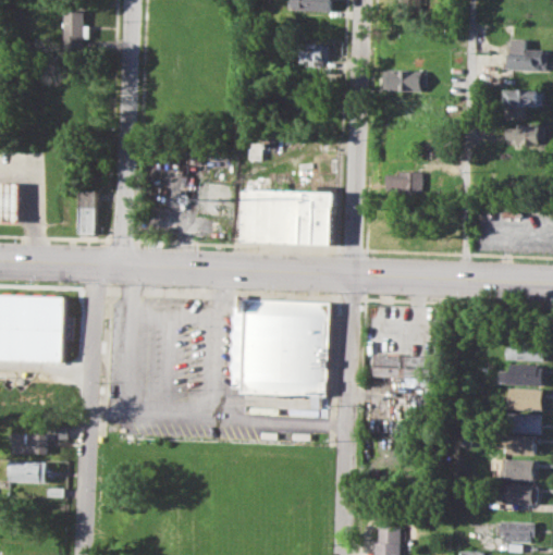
[(290,0),(330,0),(330,13),(290,11),(290,0)]
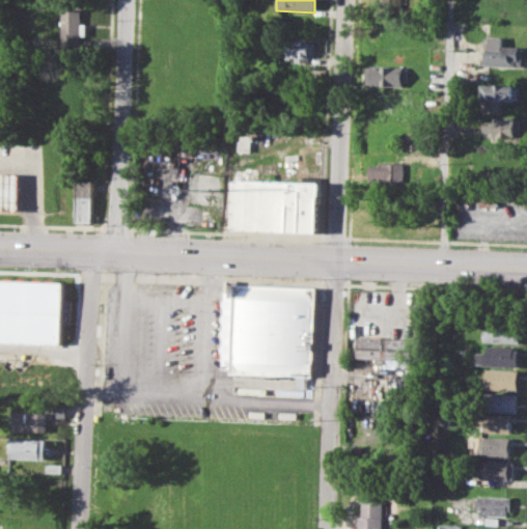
[(58,9),(80,9),(79,25),(84,25),(83,37),(78,37),(78,46),(57,45),(58,9)]
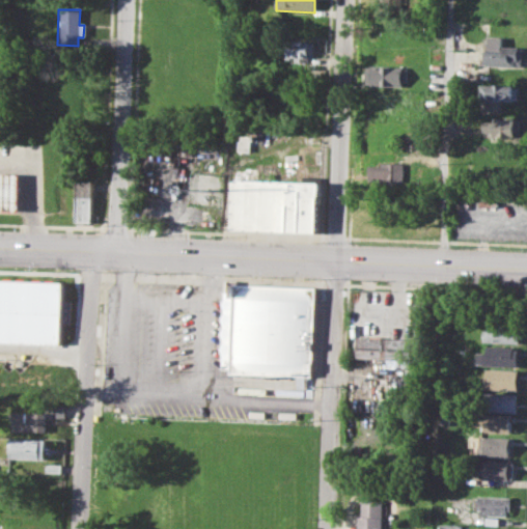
[(487,37),(502,38),(502,49),(522,50),(521,67),(486,66),(487,37)]
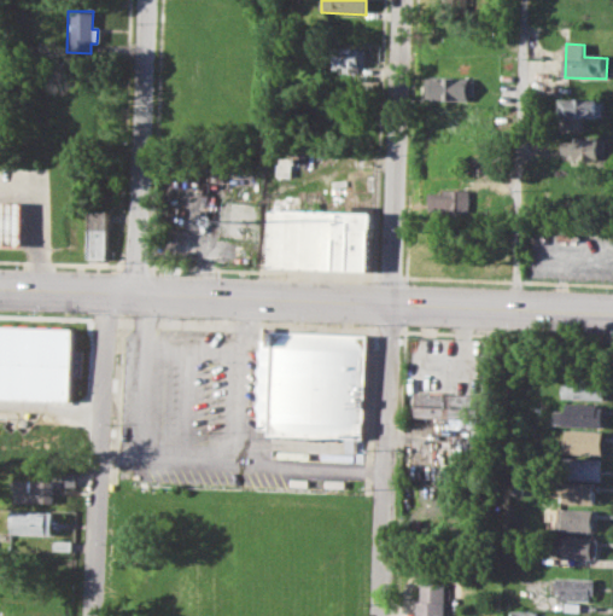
[(326,48),(363,50),(362,68),(354,68),(354,76),(339,76),(339,70),(325,70),(326,48)]
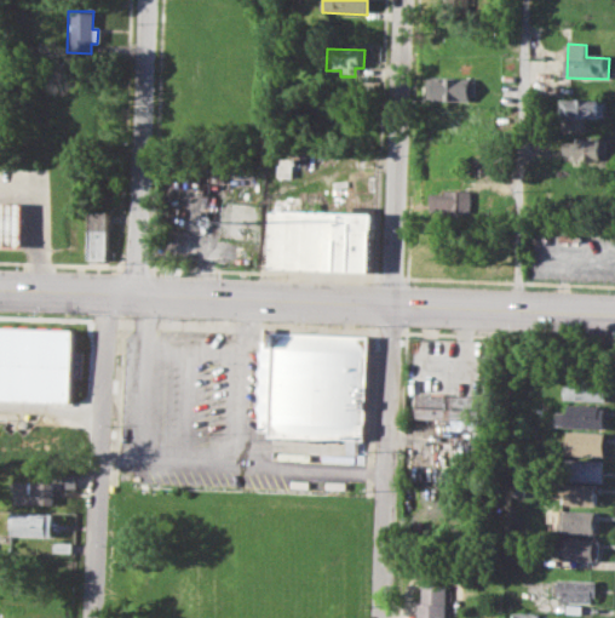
[(426,78),(475,80),(475,98),(470,98),(470,104),(425,102),(426,78)]
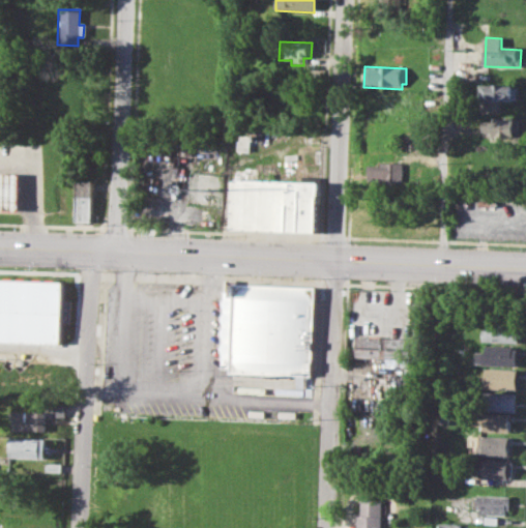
[(479,85),(519,87),(518,107),(478,105),(479,85)]
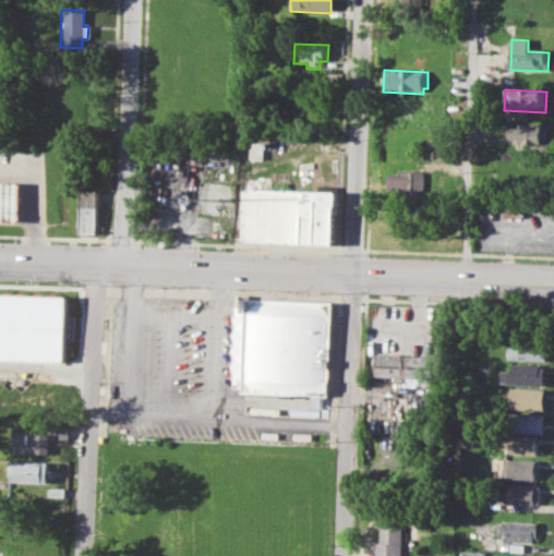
[(518,124),(548,125),(546,147),(517,146),(518,124)]
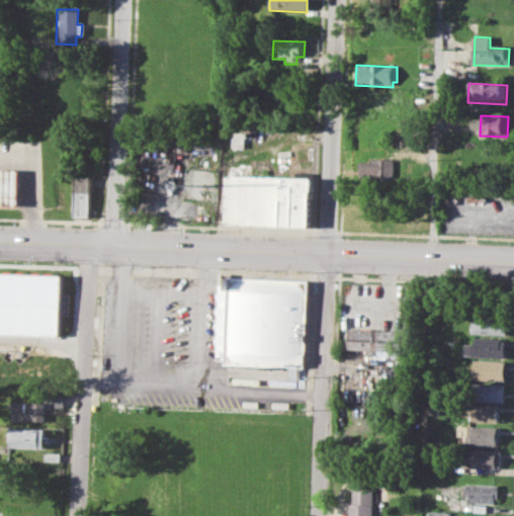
[(358,163),(370,164),(370,159),(397,160),(397,183),(358,182),(358,163)]
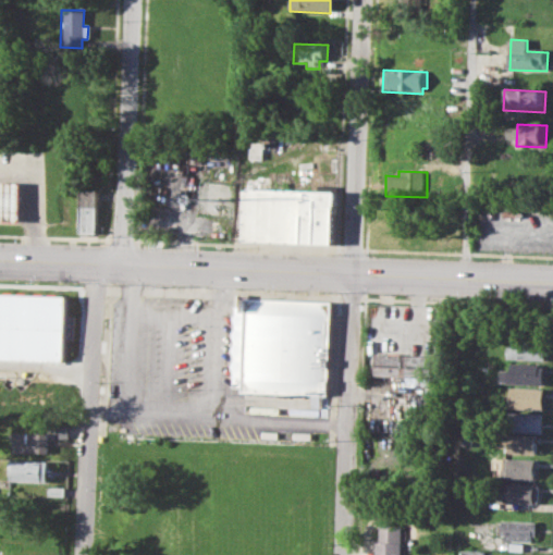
[(0,183),(17,184),(16,222),(0,221),(0,183)]
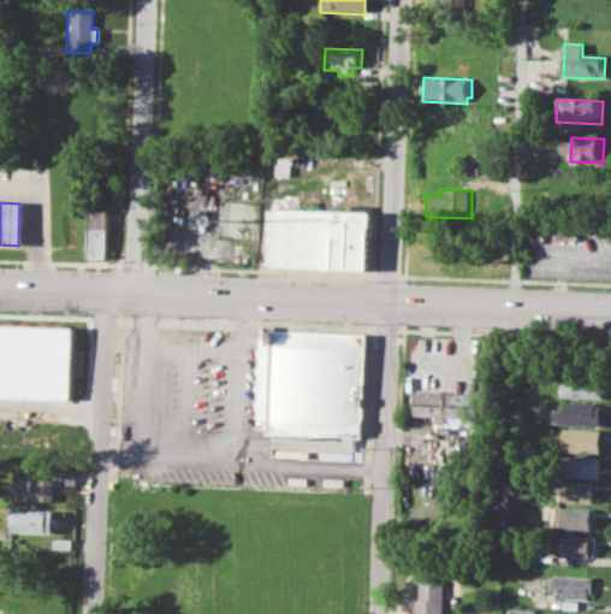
[(262,266),(265,208),(367,213),(365,271),(262,266)]
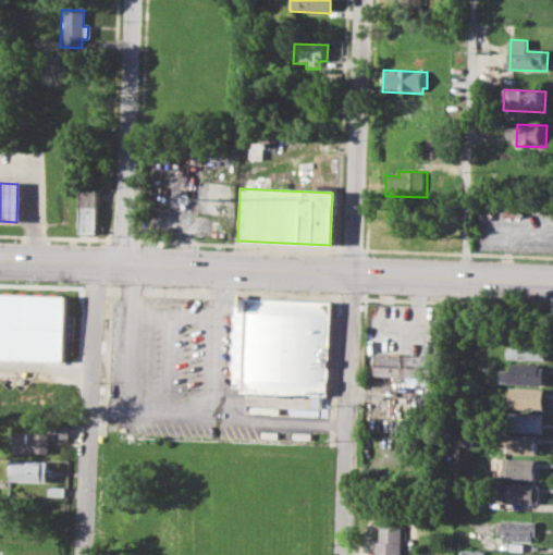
[(77,189),(95,189),(93,235),(75,234),(77,189)]
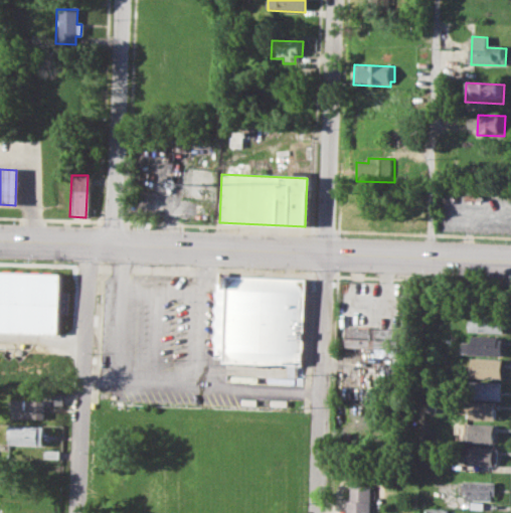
[(463,194),(481,194),(481,202),(463,201),(463,194)]
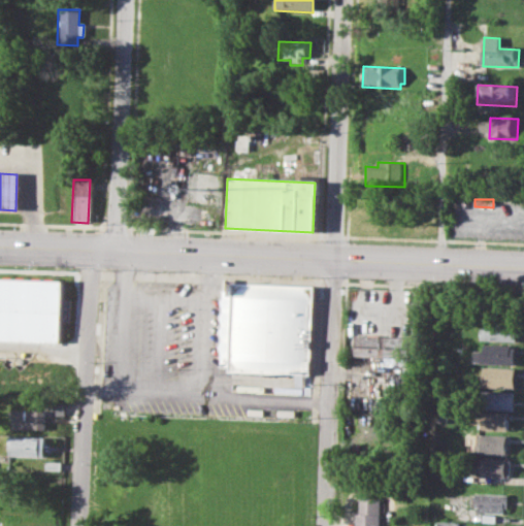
[(309,288),(305,375),(226,372),(230,284),(309,288)]
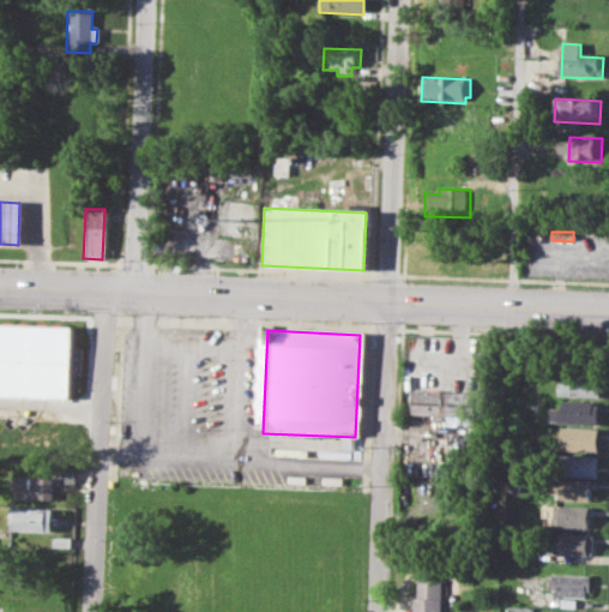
[(560,375),(600,377),(598,400),(555,397),(555,383),(560,383),(560,375)]
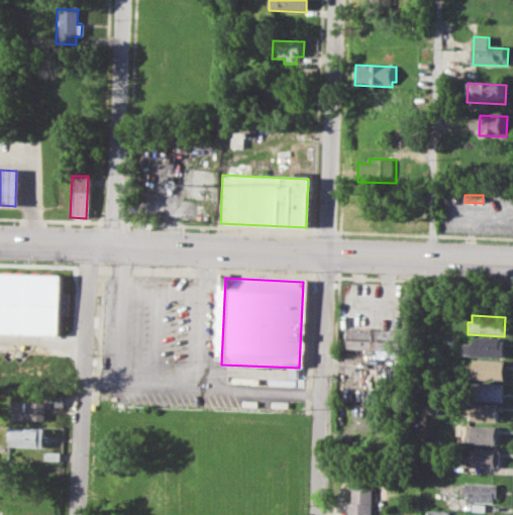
[(343,329),(400,331),(399,351),(342,349),(343,329)]
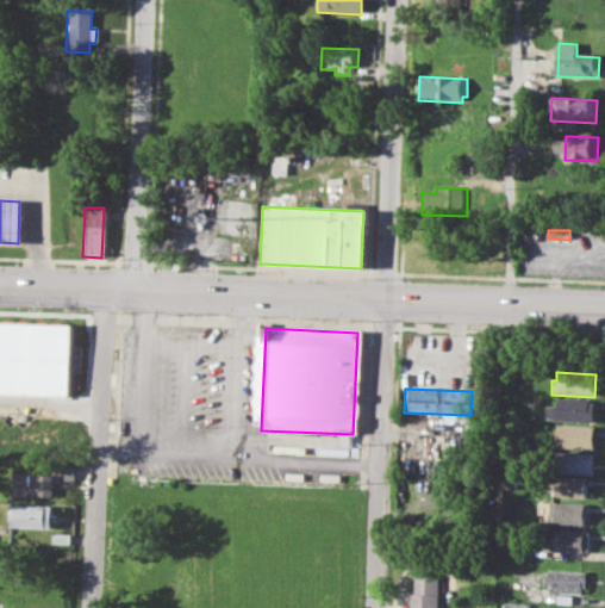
[(556,399),(594,401),(593,425),(544,422),(544,407),(556,408),(556,399)]
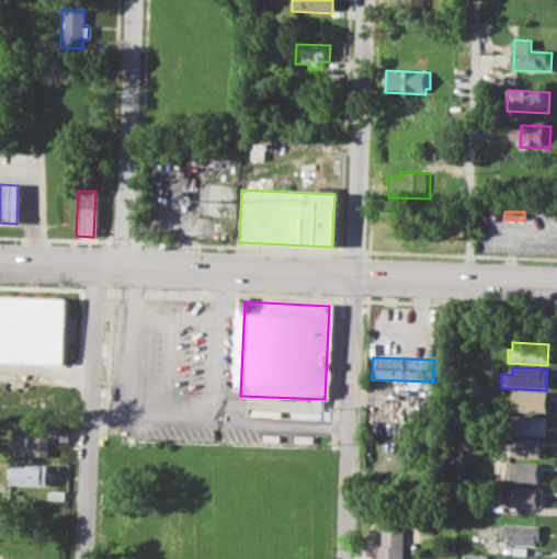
[(511,391),(547,394),(546,414),(504,413),(506,397),(511,397),(511,391)]
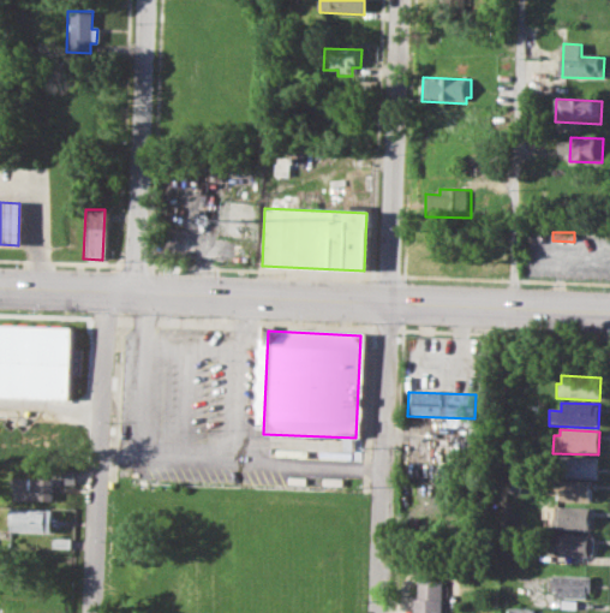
[(556,457),(597,458),(597,481),(555,478),(556,457)]
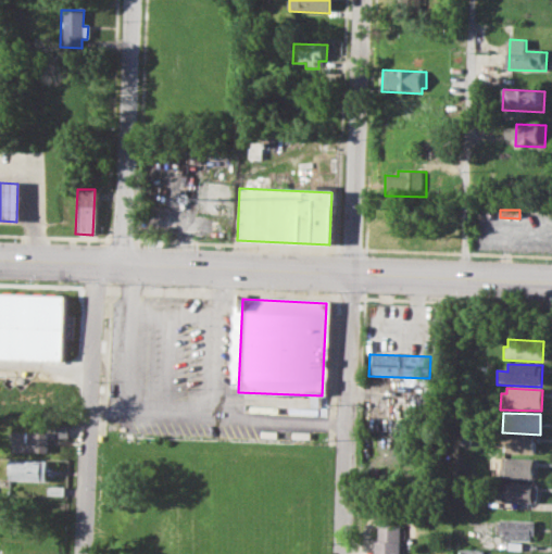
[(11,432),(45,433),(44,454),(10,453),(11,432)]
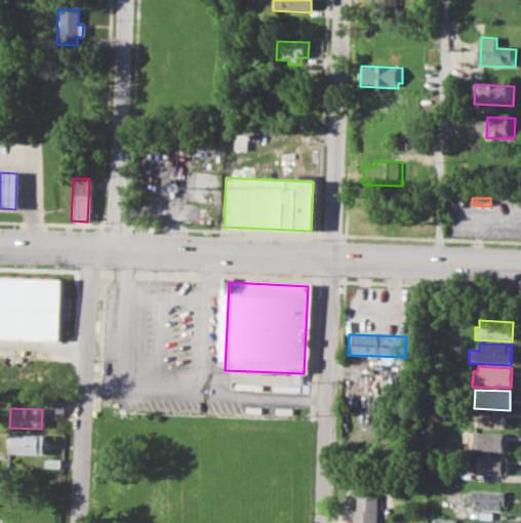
[(475,411),(506,413),(505,431),(474,429),(475,411)]
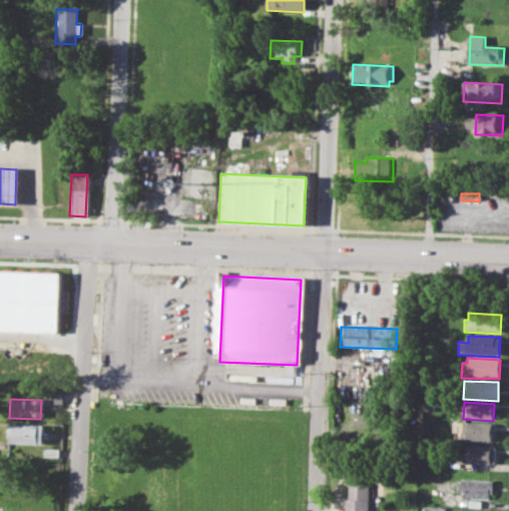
[(462,424),(492,426),(491,443),(458,442),(458,435),(462,435),(462,424)]
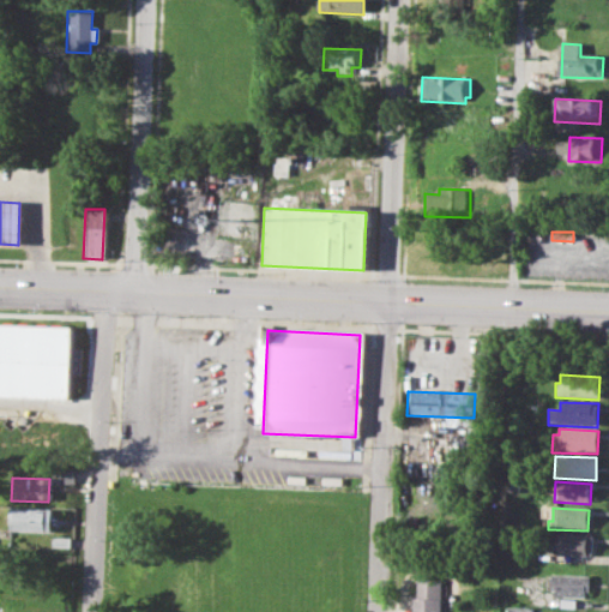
[(8,509),(49,510),(48,534),(7,533),(8,509)]
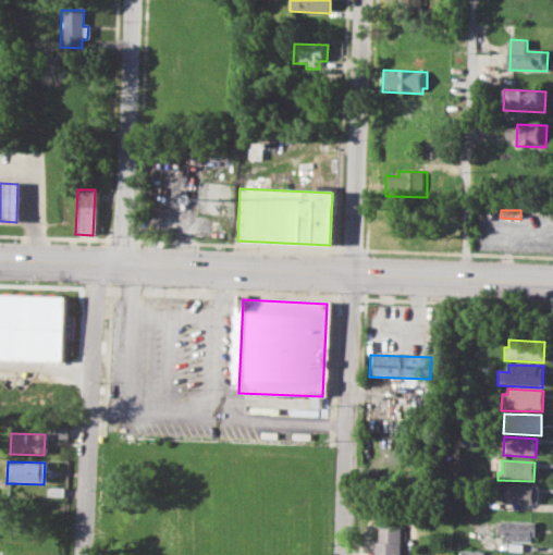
[(491,483),(537,485),(536,505),(502,503),(502,500),(490,500),(491,483)]
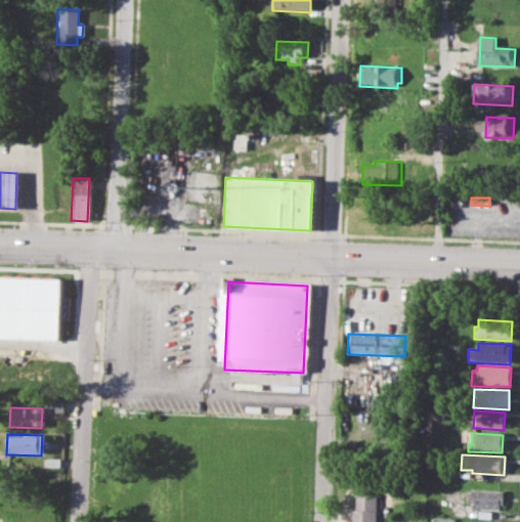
[(40,460),(56,461),(55,468),(40,468),(40,460)]
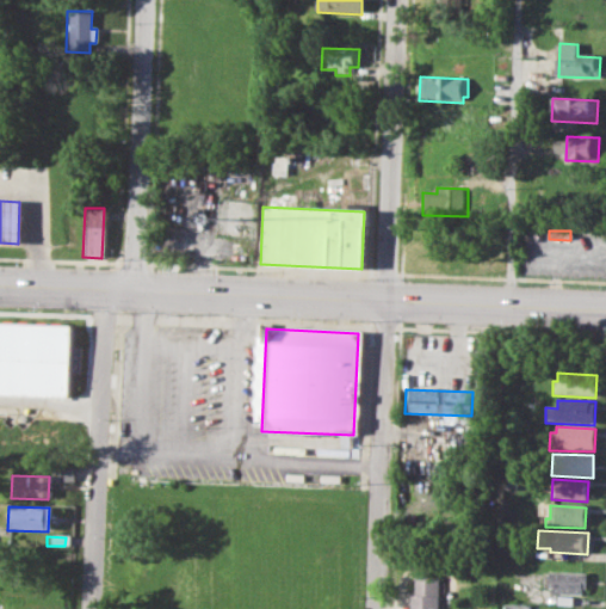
[(540,572),(586,573),(586,590),(581,589),(581,595),(551,595),(551,589),(545,589),(545,585),(539,585),(540,572)]
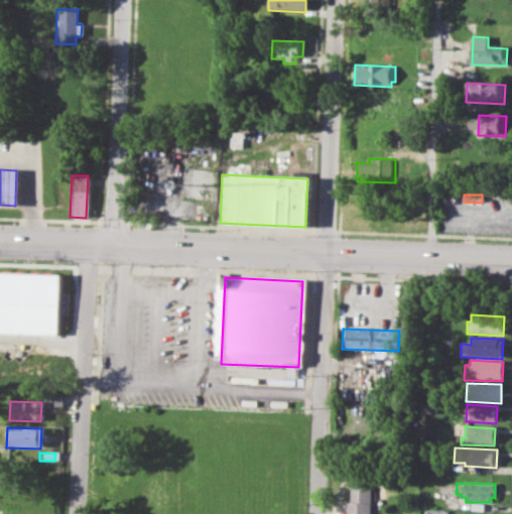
[(350,486),(370,487),(368,513),(344,513),(345,502),(349,503),(350,486)]
